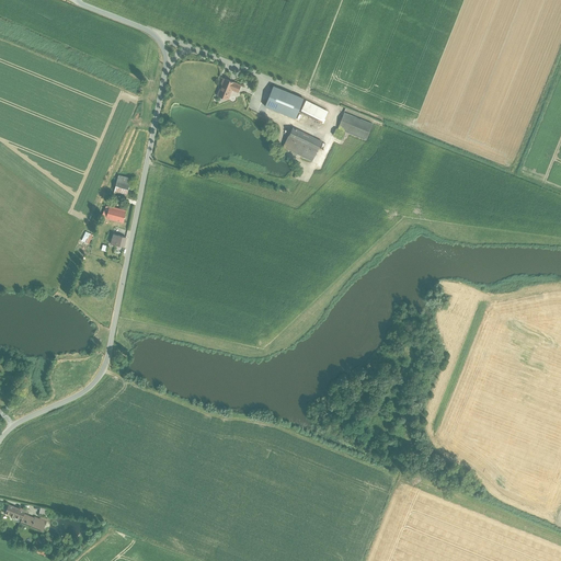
[(220,91),(218,96),(228,100),(232,90),(238,92),(241,86),(224,78),(221,83),(224,84),(221,91),(220,91)]
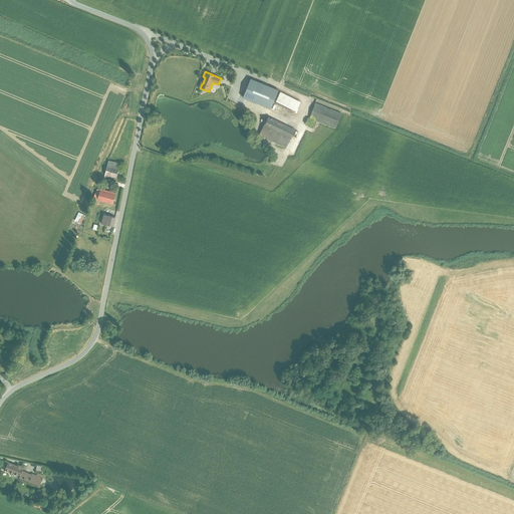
[(251,78),(243,97),(271,108),(278,90),(251,78)]
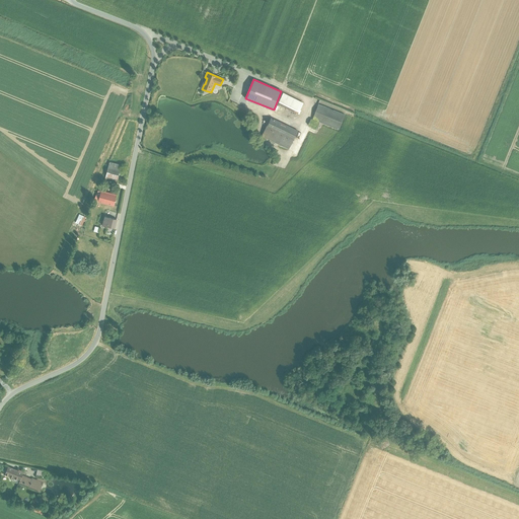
[(284,93),(278,104),(294,113),(294,112),(298,114),(299,115),(301,110),(300,110),(304,103),(284,93)]
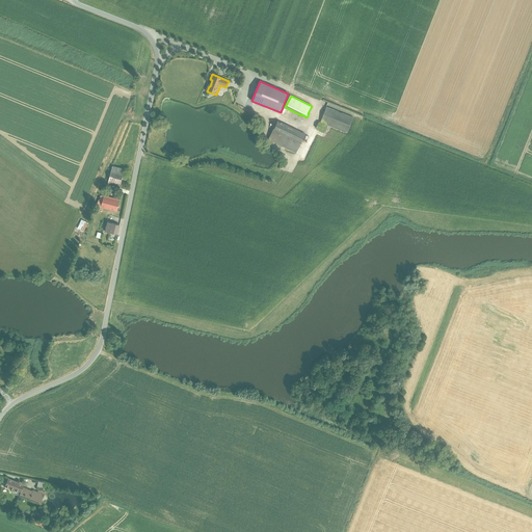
[(319,122),(316,128),(324,132),(326,128),(327,129),(327,127),(326,127),(327,125),(347,133),(353,117),(326,107),(320,123),(319,122)]
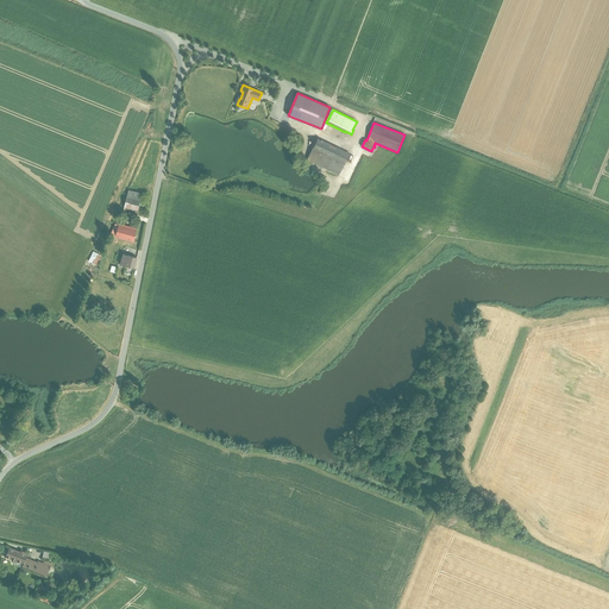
[(308,157),(307,159),(315,163),(325,169),(339,175),(350,154),(319,138),(308,157)]
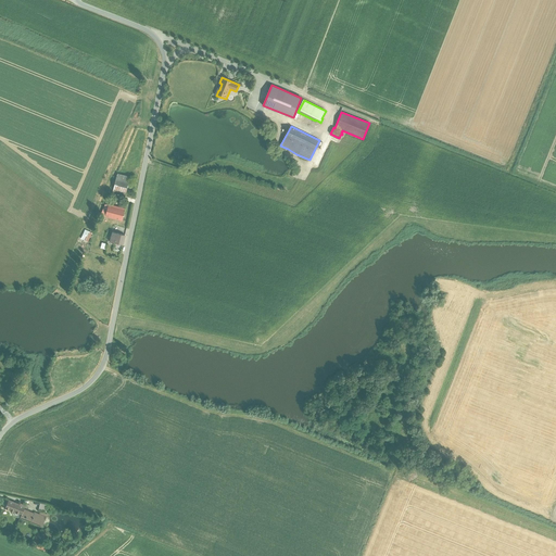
[(117,174),(112,193),(125,197),(130,177),(117,174)]
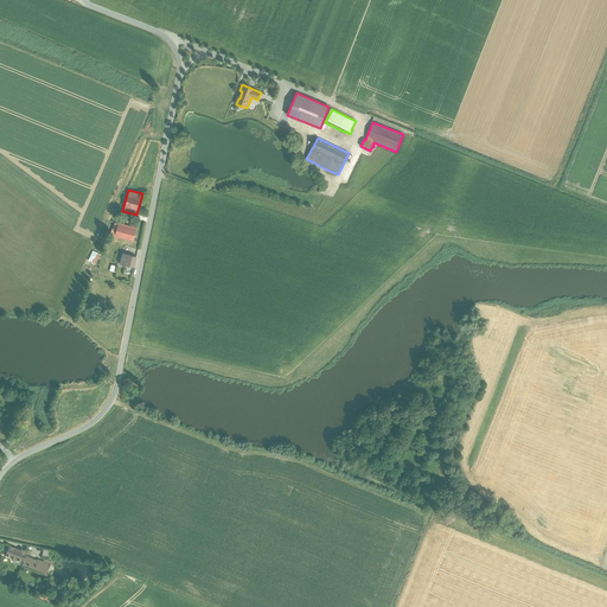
[(115,223),(110,235),(134,241),(136,229),(115,223)]
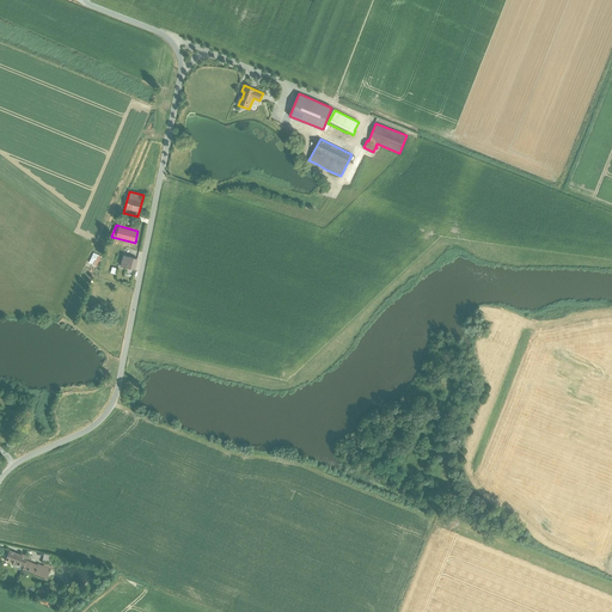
[(93,252),(89,262),(97,265),(99,259),(102,256),(93,252)]
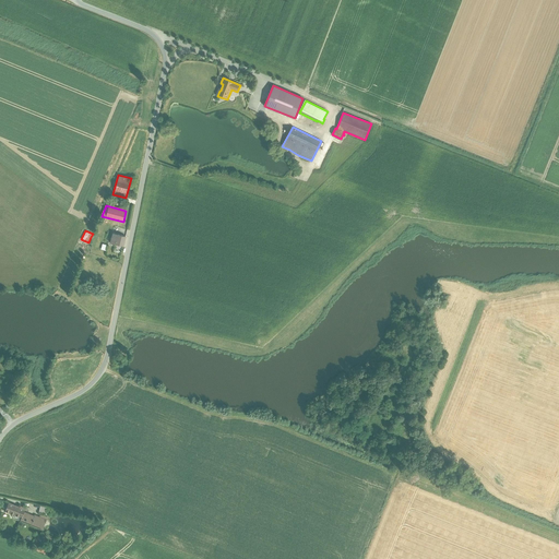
[(113,234),(110,242),(117,245),(116,248),(120,249),(121,246),(123,246),(126,236),(113,234)]
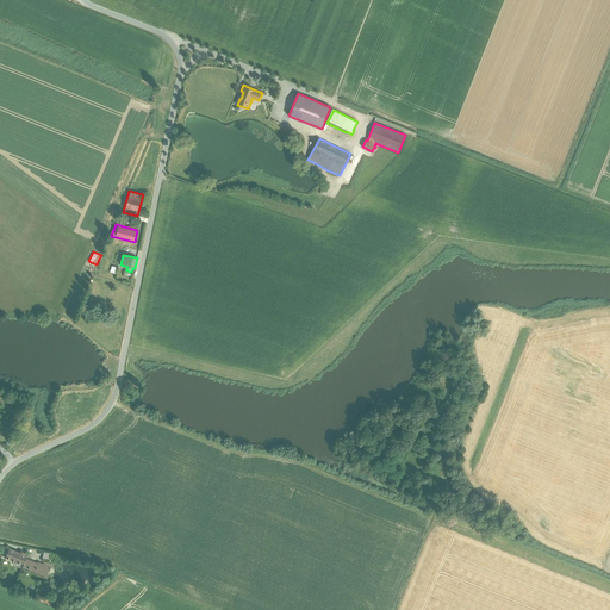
[(6,547),(2,555),(6,556),(6,558),(16,561),(14,565),(47,578),(53,564),(44,561),(43,565),(27,559),(29,554),(23,552),(22,553),(6,547)]
